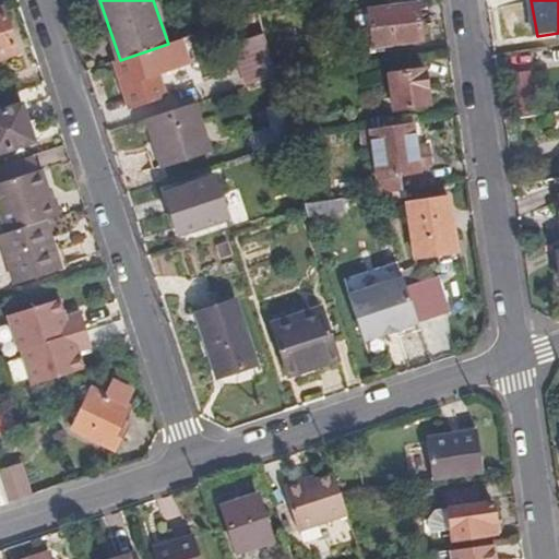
[(373,48),(424,42),(418,3),(369,11),(373,48)]
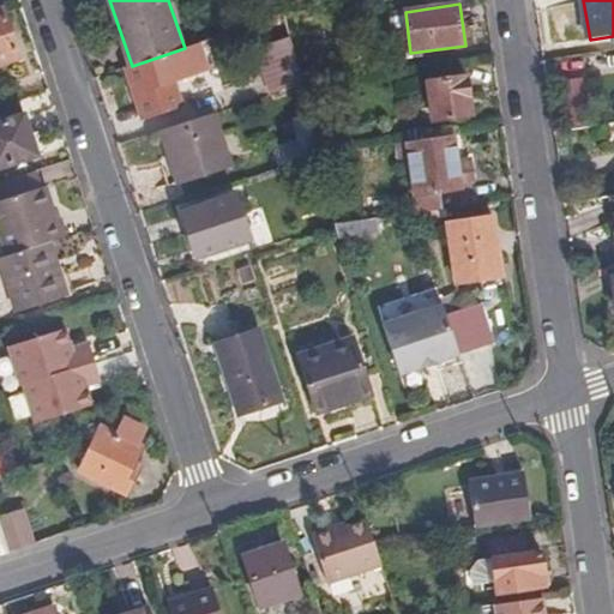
[(0,65),(20,59),(5,10),(0,11),(0,65)]
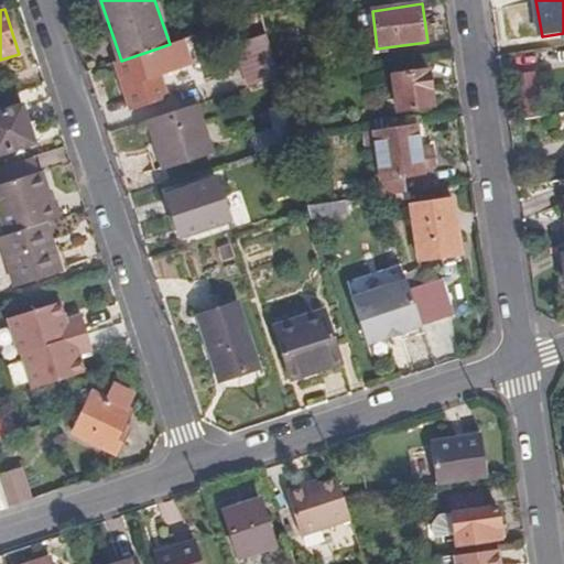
[(185,39),(170,44),(121,61),(117,63),(131,107),(144,102),(147,111),(170,105),(161,76),(160,74),(171,71),(171,73),(193,66),(185,39)]
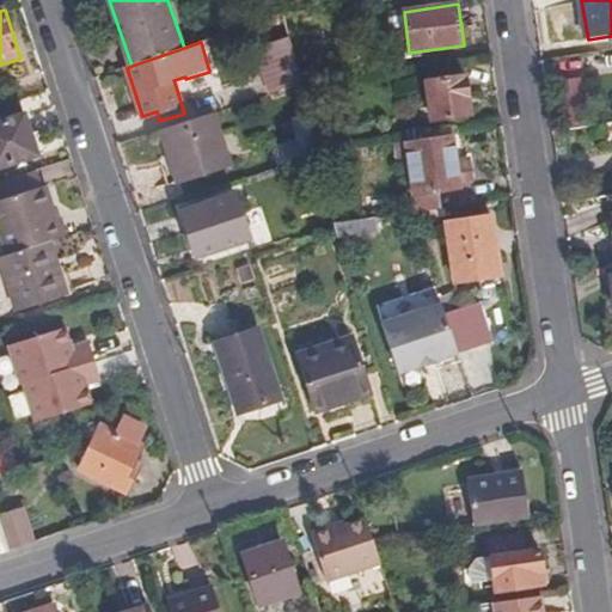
[(264,97),(301,84),(287,46),(274,49),(277,60),(262,65),(267,80),(261,81),(264,97)]
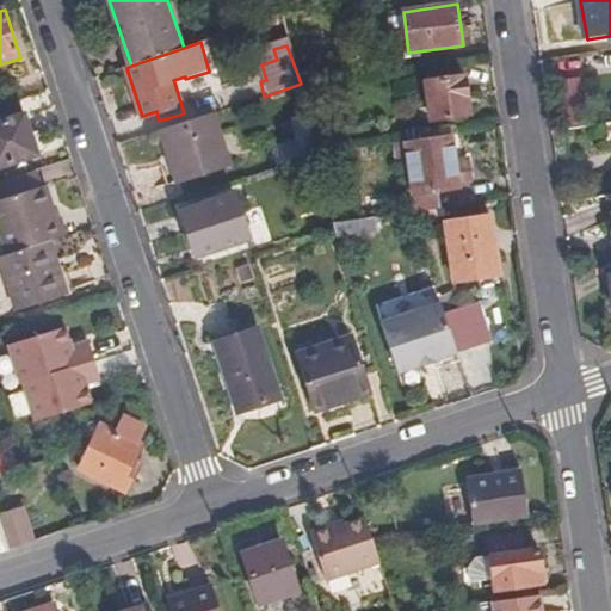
[(277,60),(273,49),(253,54),(260,81),(266,80),(261,65),(277,60)]
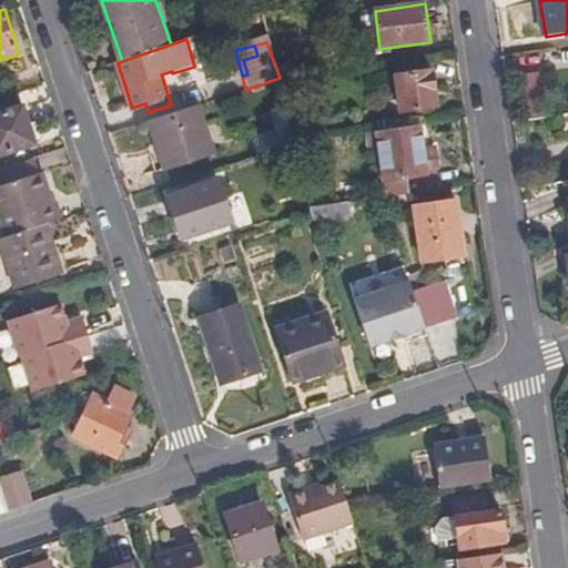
[(525,120),(549,117),(540,72),(516,77),(525,120)]
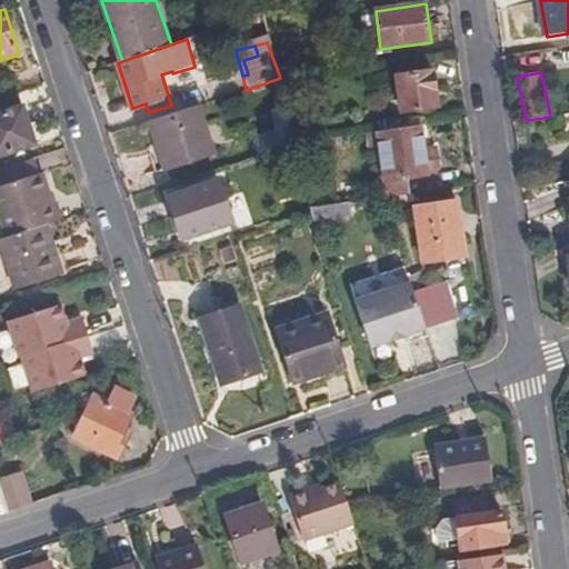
[(395,113),(432,108),(428,73),(391,78),(395,113)]
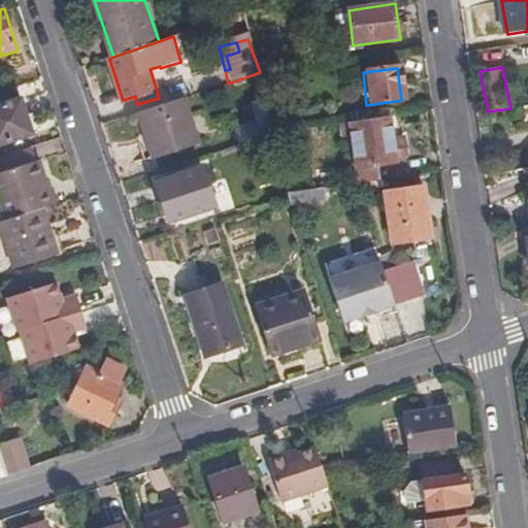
[(18,88),(0,93),(0,144),(32,135),(18,88)]
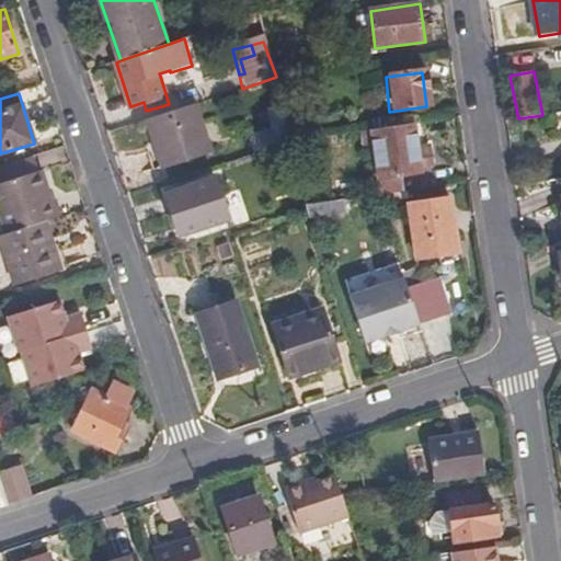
[(144,102),(130,106),(134,115),(146,111),(144,102)]
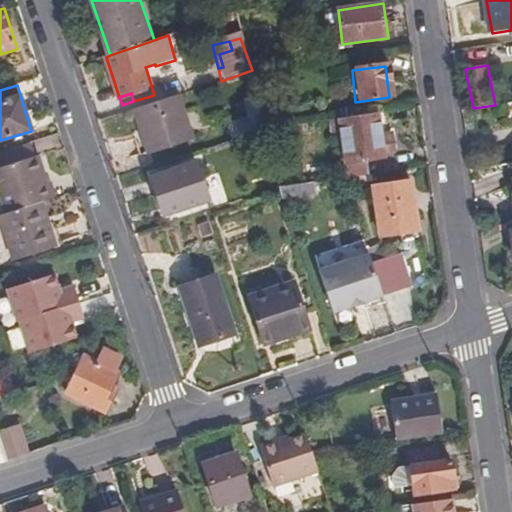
[(194,140),(180,94),(135,108),(150,153),(194,140)]
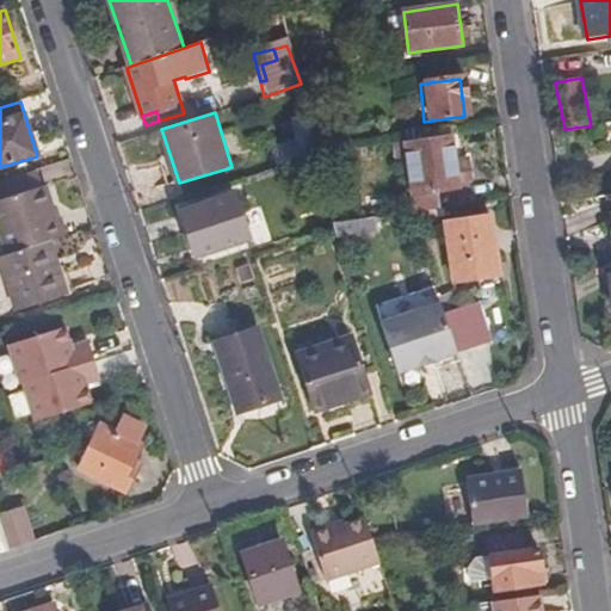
[(318,154),(309,122),(297,127),(302,142),(275,152),(279,166),(318,154)]
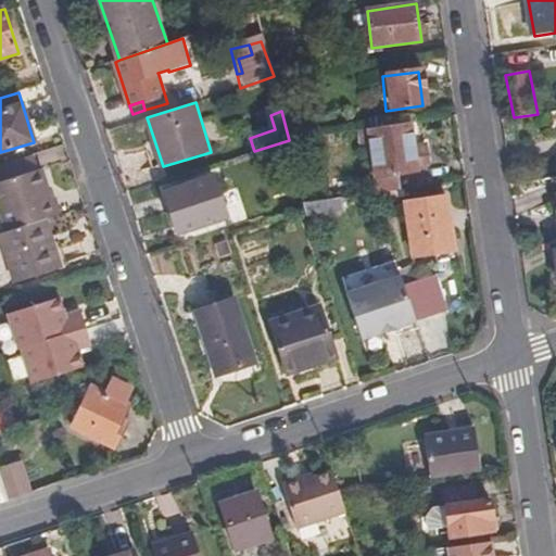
[(408,149),(405,124),(371,128),(374,146),(381,194),(394,192),(402,191),(400,173),(416,171),(416,167),(429,165),(427,147),(408,149)]
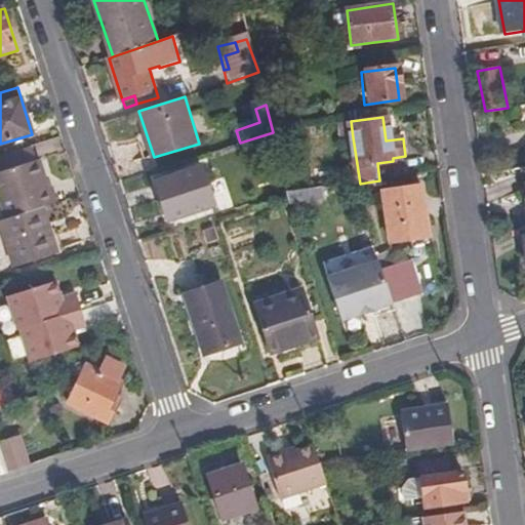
[(353,137),(351,121),(336,123),(338,138),(353,137)]
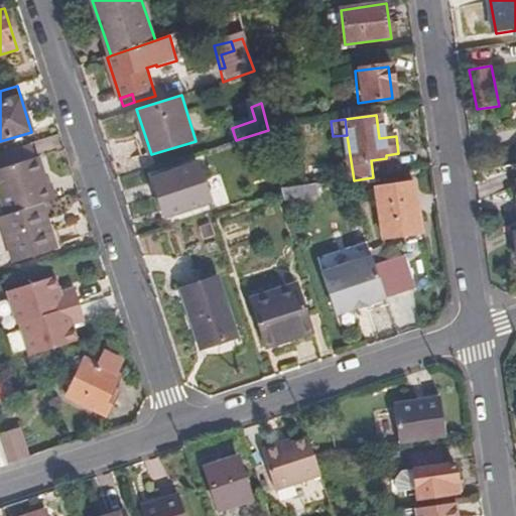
[(30,145),(0,154),(0,167),(33,157),(30,145)]
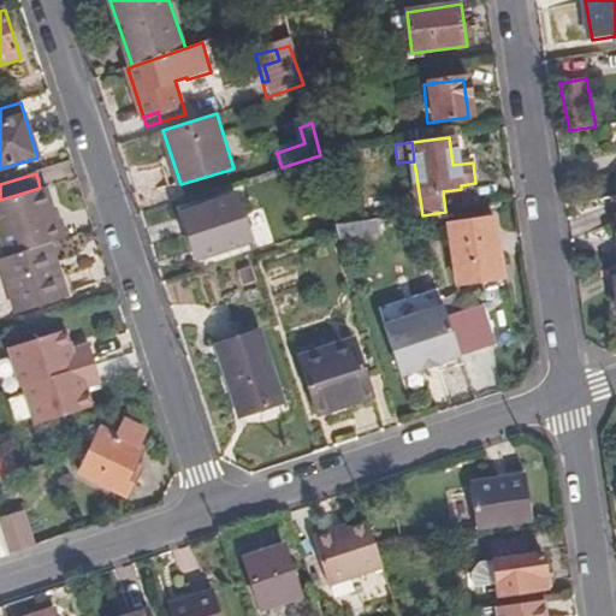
[(0,227),(9,256),(49,244),(66,240),(59,220),(57,220),(51,223),(47,208),(52,206),(46,187),(40,188),(0,200),(0,227)]
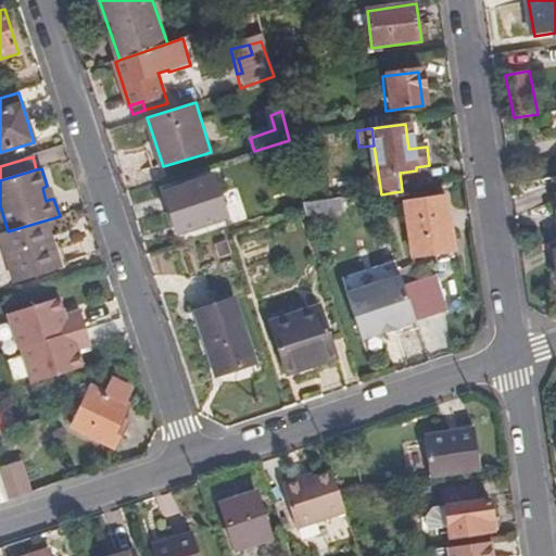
[(185,231),(215,223),(202,180),(154,196),(164,231),(182,226),(185,231)]
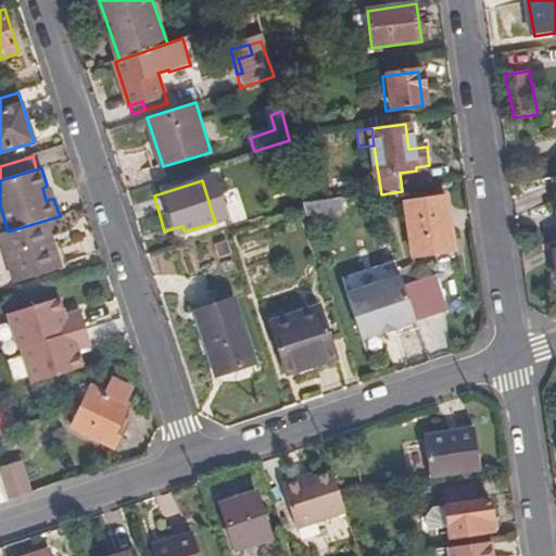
[(46,201),(51,199),(47,186),(42,188),(46,201)]
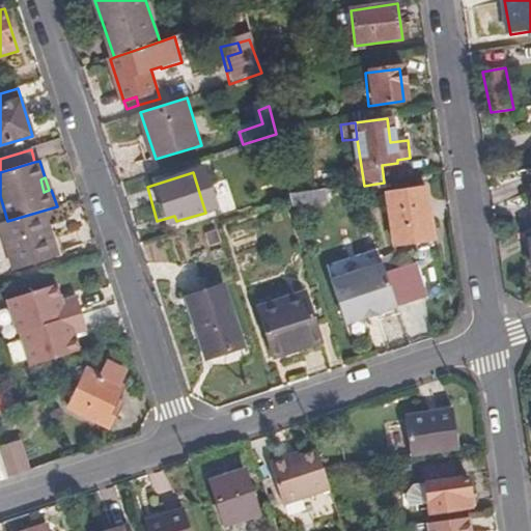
[(378,191),(376,184),(364,186),(358,187),(360,194),(378,191)]
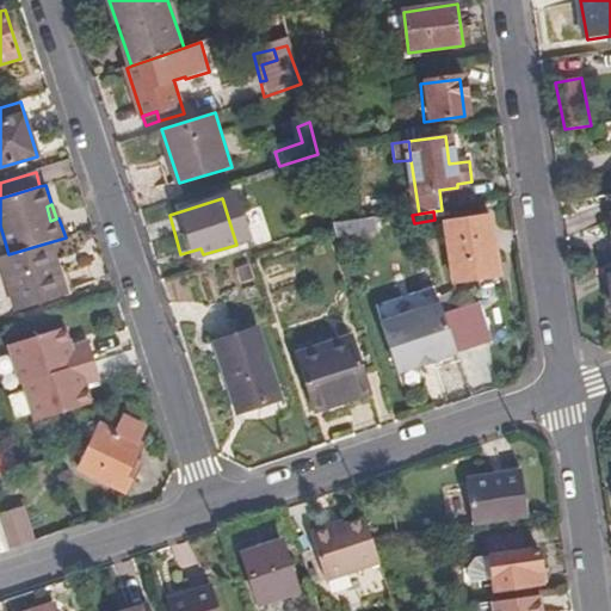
[(455,285),(499,279),(489,217),(445,224),(455,285)]
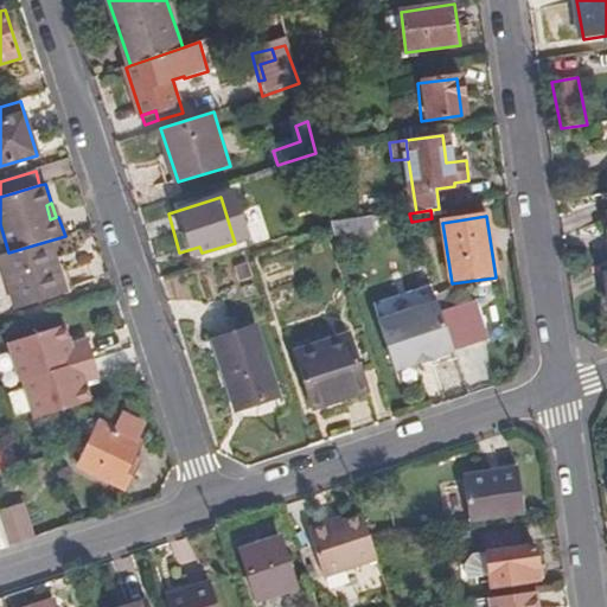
[(333,224),(337,238),(377,234),(374,218),(333,224)]
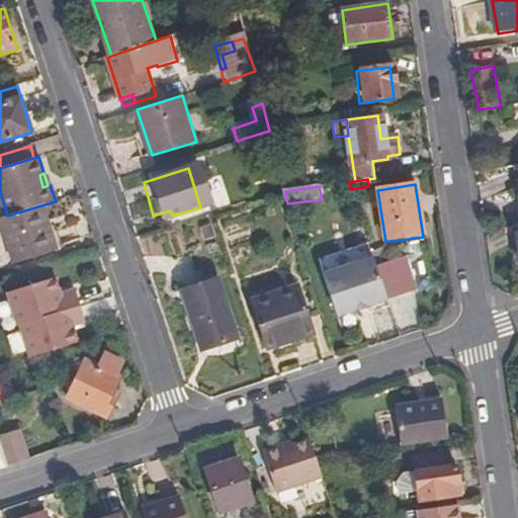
[(7,216),(0,219),(14,262),(55,250),(41,205),(7,216)]
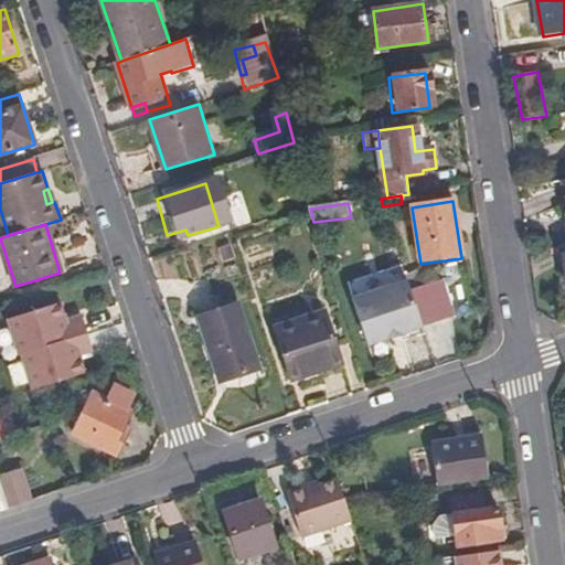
[(444,281),(412,291),(424,329),(457,318),(444,281)]
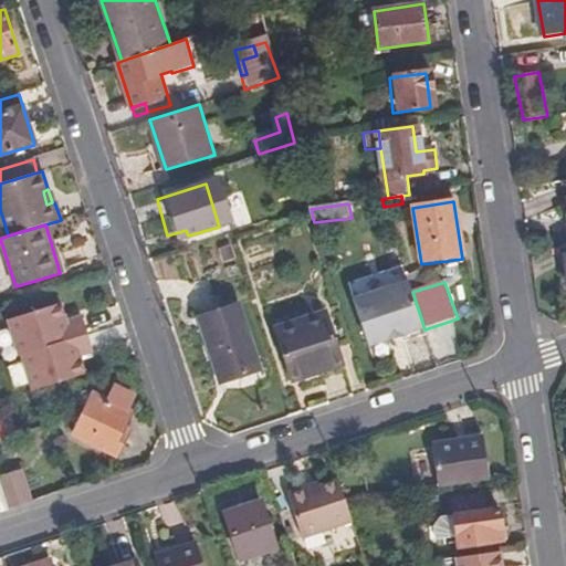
[(369,347),(425,329),(412,292),(409,284),(355,302),(369,347)]
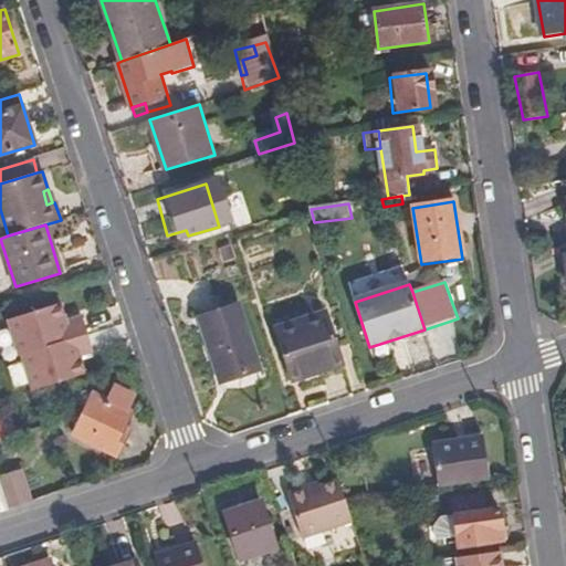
[(23,357),(88,336),(82,316),(66,321),(61,303),(8,320),(19,356),(22,355),(23,357)]
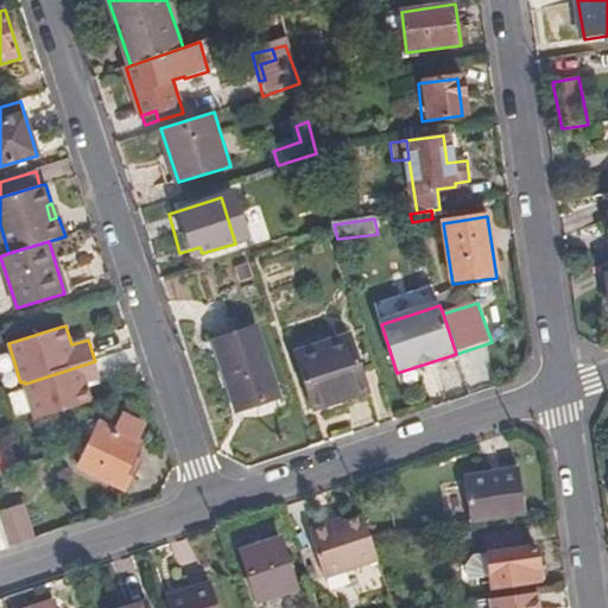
[(236,413),(277,400),(254,329),(215,341),(236,413)]
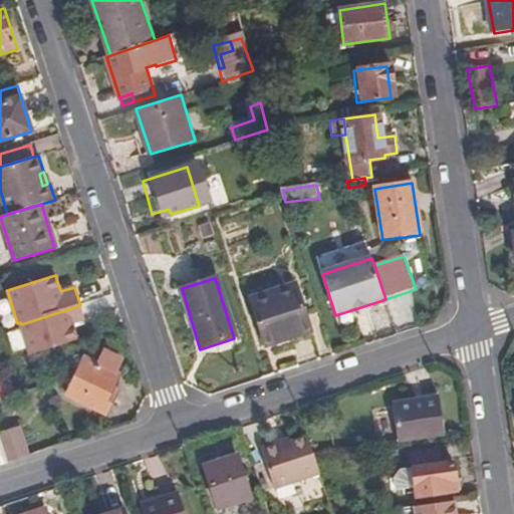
[(281,338),(307,330),(294,285),(251,298),(266,348),(282,343),(281,338)]
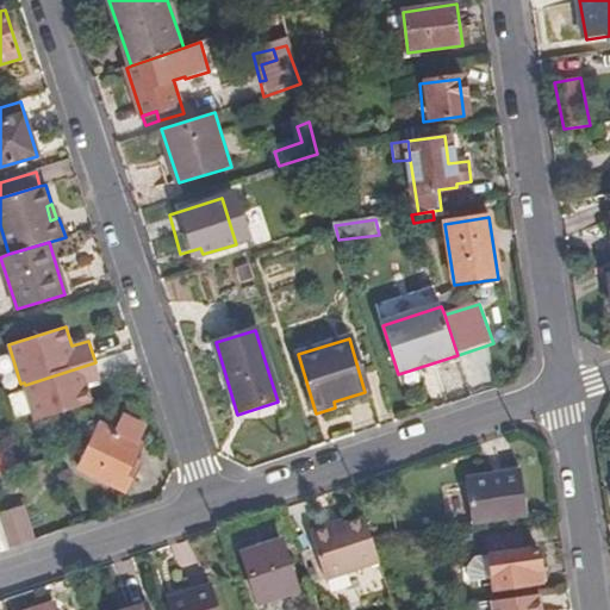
[(101,379),(95,362),(25,385),(36,421),(92,402),(86,384),(101,379)]
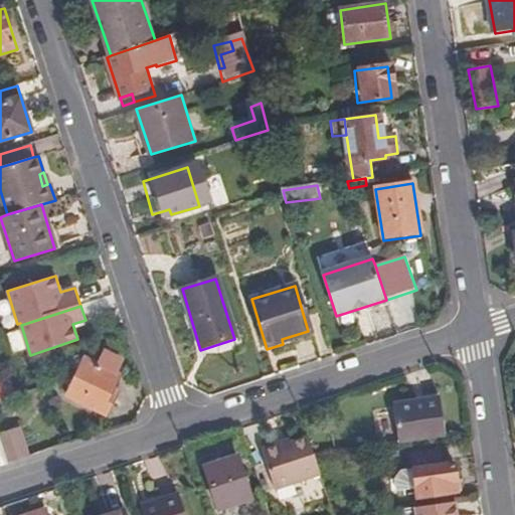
[(68,397),(108,417),(116,400),(111,398),(121,378),(117,376),(123,365),(107,357),(101,367),(86,361),(68,397)]
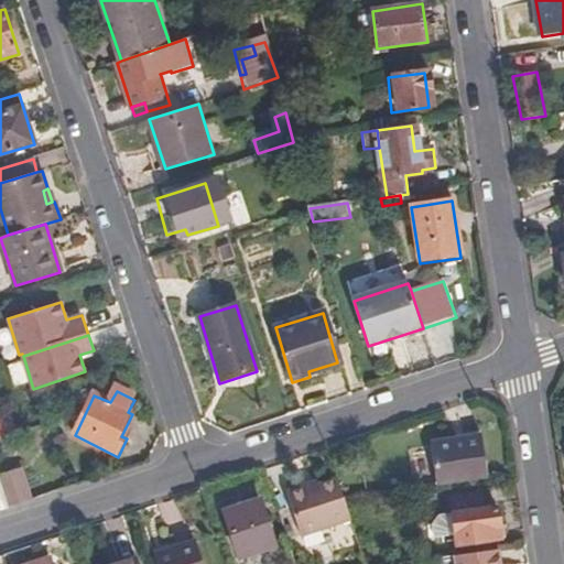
[(438,485),(488,478),(481,434),(432,441),(438,485)]
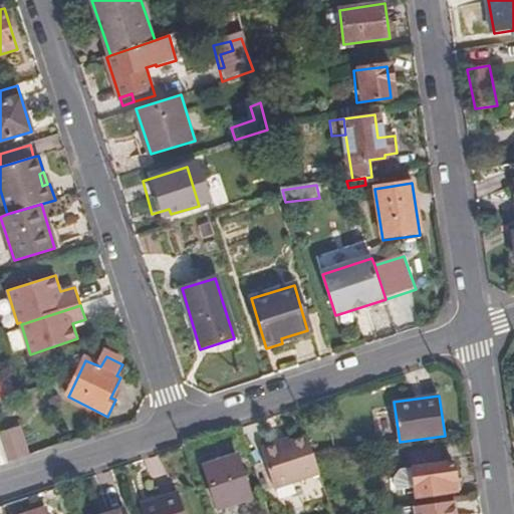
[(0,433),(0,439),(8,464),(29,458),(20,427),(0,433)]
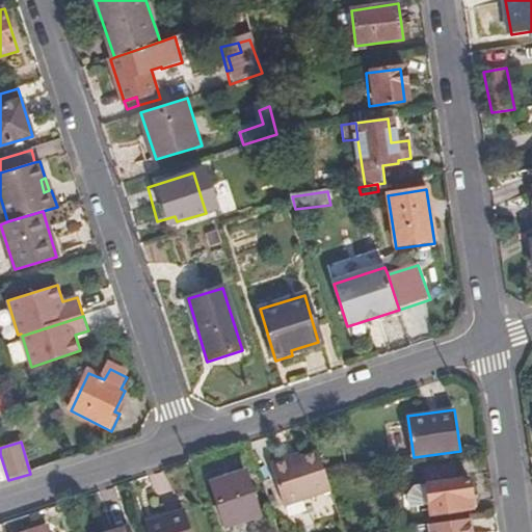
[(326,470),(320,451),(300,458),(288,461),(288,458),(271,464),(286,506),(334,490),(326,470)]
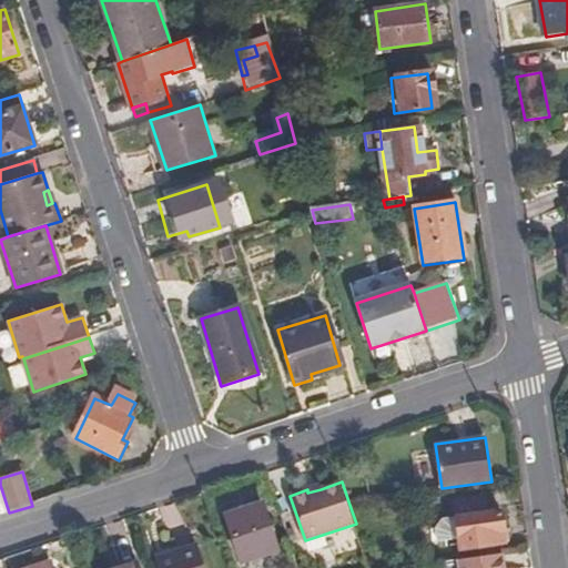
[(465,547),(508,539),(504,510),(489,513),(486,492),(456,497),(458,513),(437,516),(440,537),(462,535),(465,547)]
